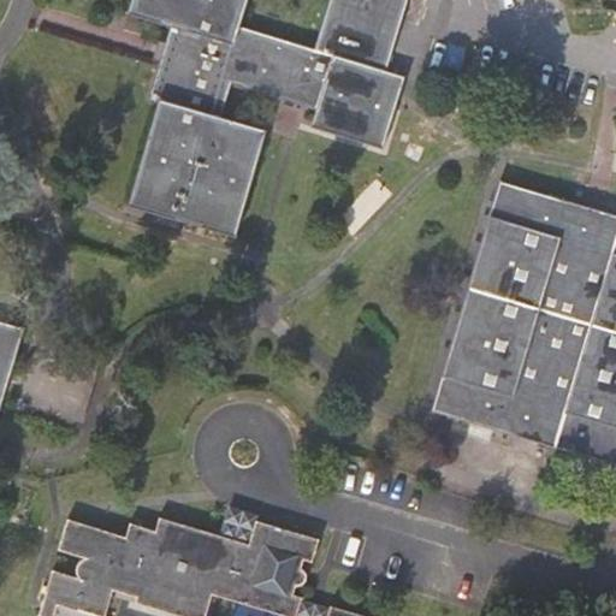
[(131,0),(129,13),(136,15),(140,0),(131,0)]
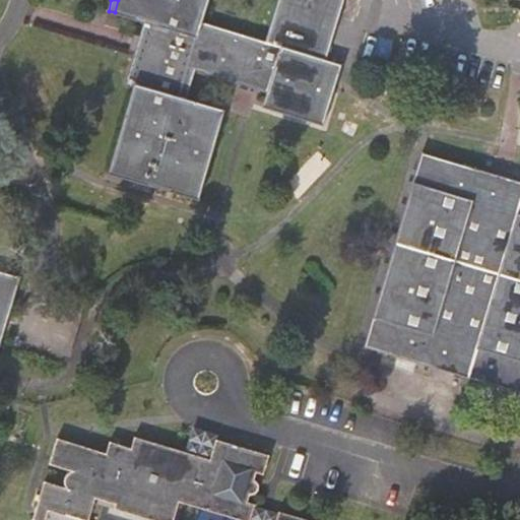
[(191,197),(217,109),(185,100),(194,70),(267,92),(263,107),(322,125),(341,66),(325,60),(342,0),(277,0),(265,42),(201,21),(207,0),(118,0),(115,12),(143,21),(126,82),(135,84),(130,100),(137,103),(116,175),(191,197)]
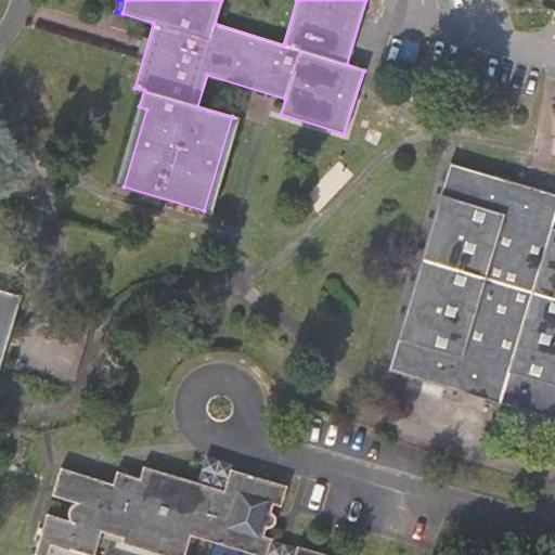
[(116,184),(124,186),(146,110),(139,106),(116,184)]
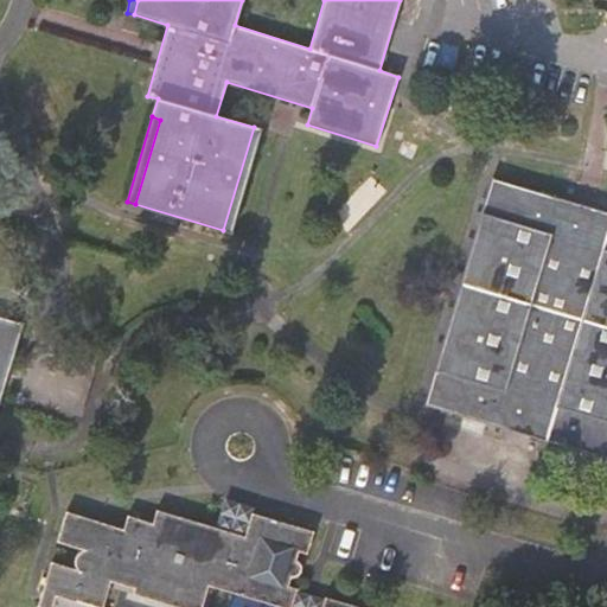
[(261,129),(254,127),(223,230),(229,231),(261,129)]
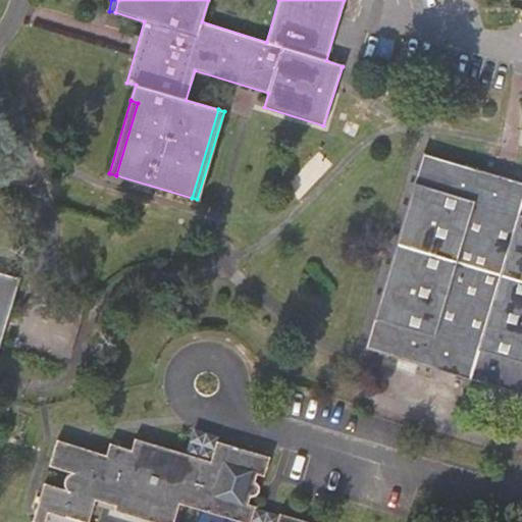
[(521,184),(512,180),(423,154),(367,348),(521,393),(521,184)]
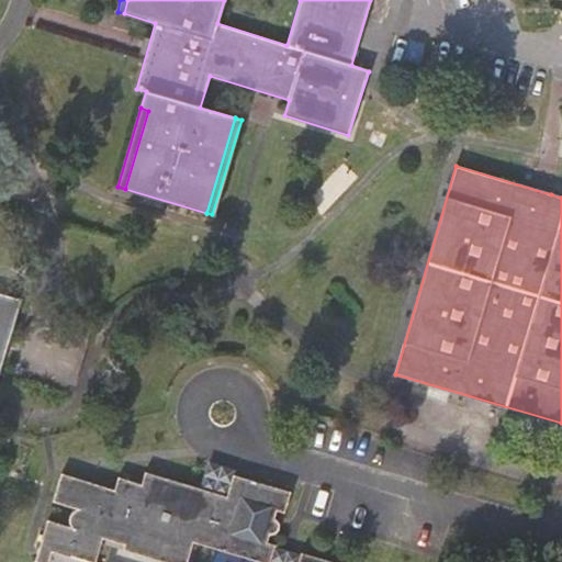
[(0,369),(21,301),(0,294),(0,369)]
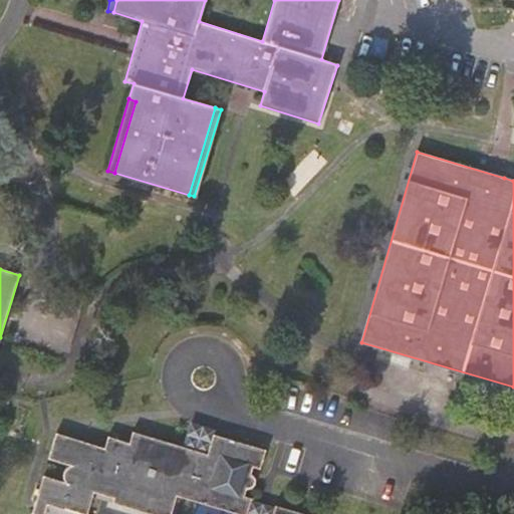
[(183,446),(132,431),(129,442),(107,436),(103,447),(55,432),(48,457),(70,464),(68,465),(66,467),(63,469),(62,473),(62,475),(63,479),(65,481),(42,475),(30,513),(34,513),(42,513),(46,504),(64,509),(64,508),(84,513),(85,513),(92,493),(93,492),(112,497),(111,502),(151,513),(170,513),(176,495),(237,513),(245,513),(250,500),(251,498),(243,496),(245,489),(253,491),(257,476),(250,474),(252,466),(259,469),(265,450),(213,434),(214,430),(190,422),(183,446)]
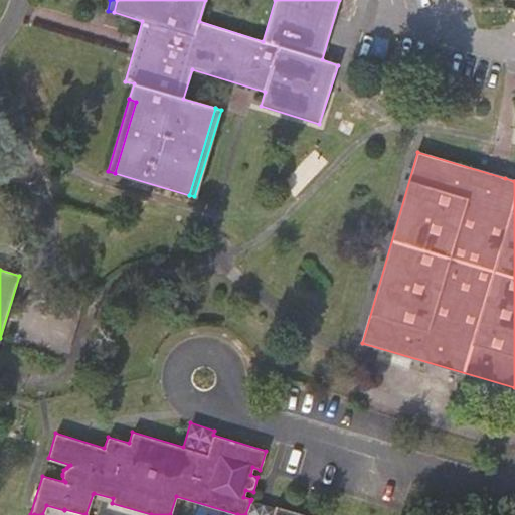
[(272,514),(275,508),(250,501),(245,514),(272,514)]
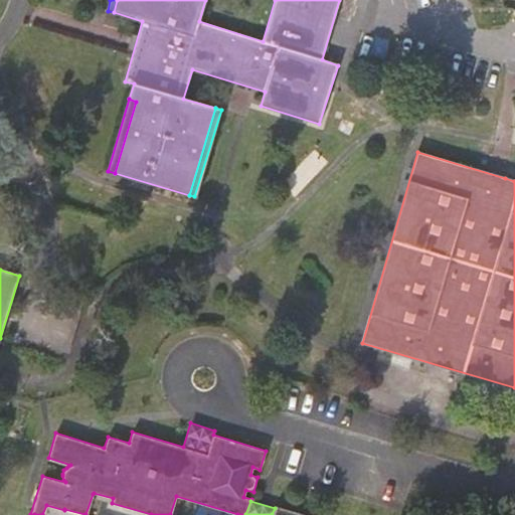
[(305,514),(275,506),(275,508),(272,514),(305,514)]
